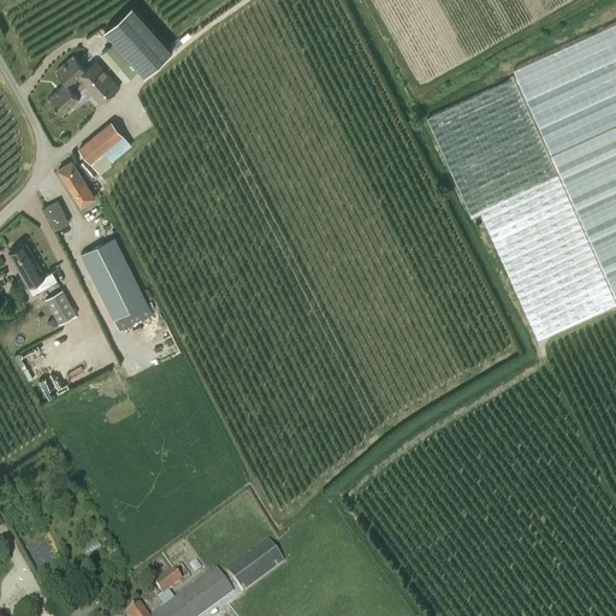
[(132,6),(105,30),(144,75),(172,51),(132,6)]
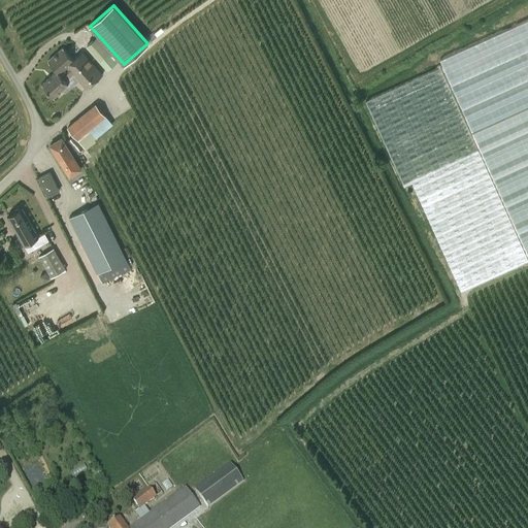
[(527,21),(440,62),(441,65),(365,100),(404,186),(411,182),(462,290),(527,260),(527,21)]
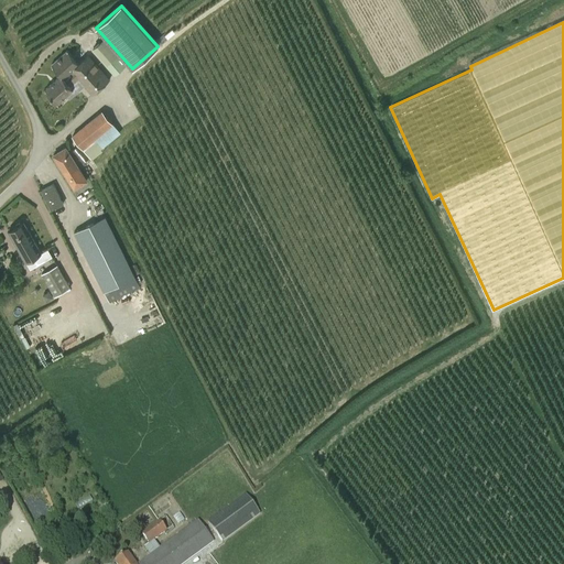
[(91,49),(107,64),(118,54),(104,38),(91,49)]
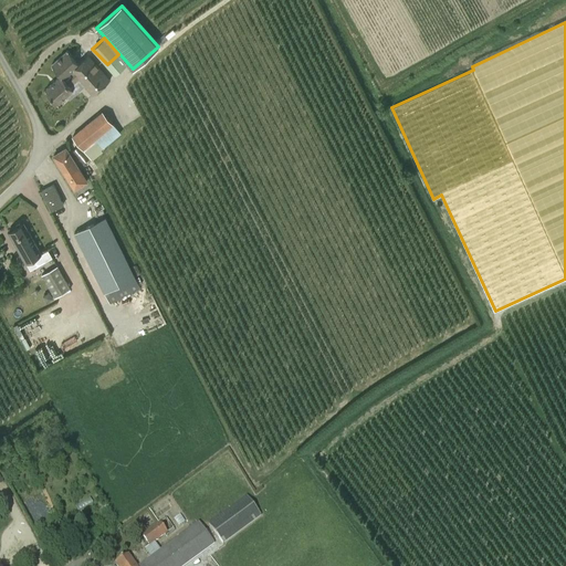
[(70,97),(76,92),(71,86),(79,79),(93,95),(109,80),(87,56),(79,64),(67,51),(51,65),(61,75),(45,90),(58,103),(67,94),(70,97)]
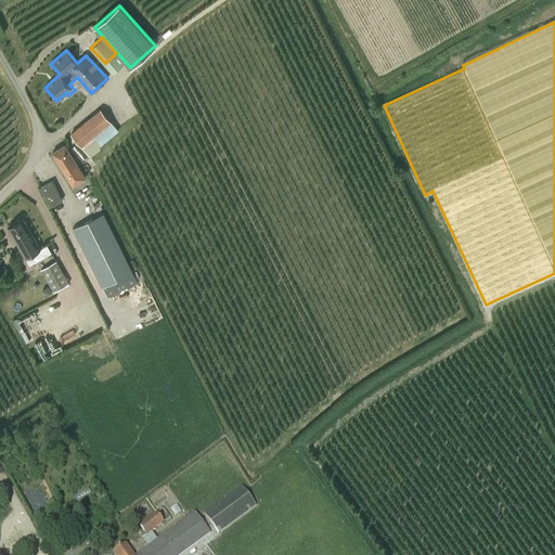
[(71,133),(88,155),(118,130),(100,107),(71,133)]
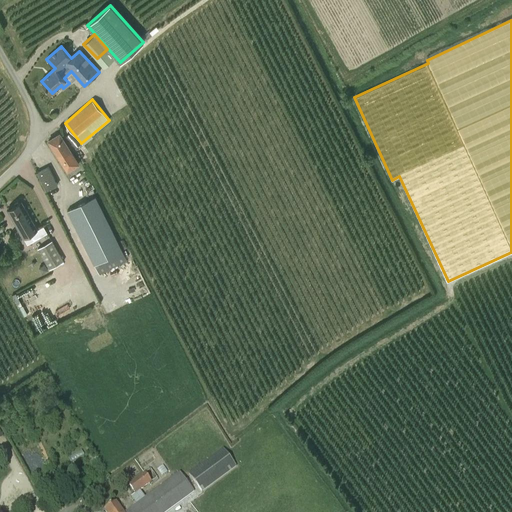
[(73,170),(72,168),(79,163),(60,133),(48,140),(67,171),(69,170),(70,171),(73,170)]
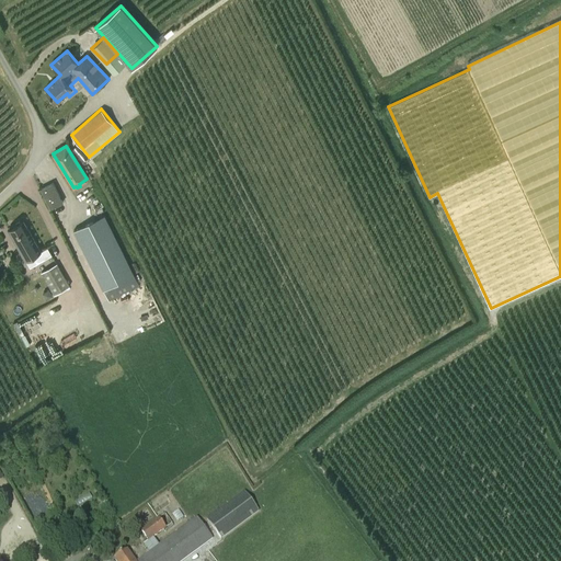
[(54,183),(41,190),(50,209),(63,203),(54,183)]
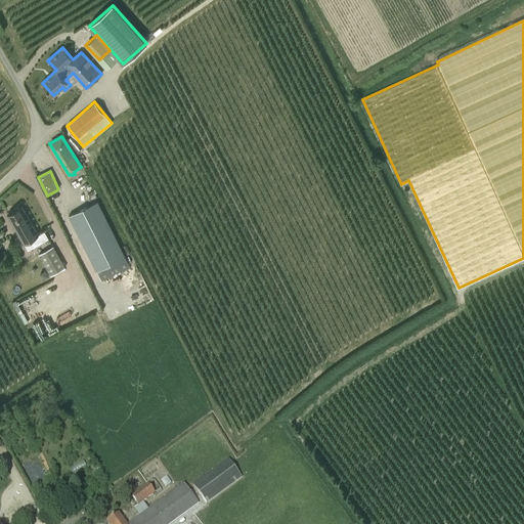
[(130,267),(128,263),(97,201),(69,215),(101,281),(130,267)]
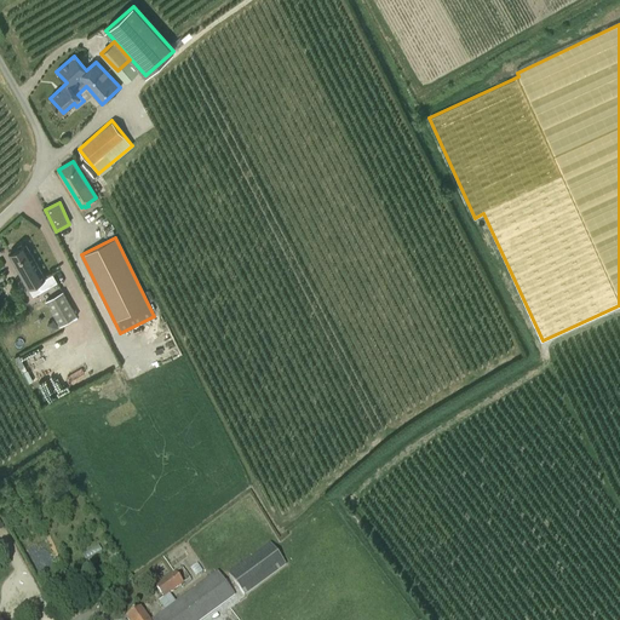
[(9,254),(28,288),(45,279),(26,245),(23,246),(22,245),(18,247),(18,248),(9,254)]
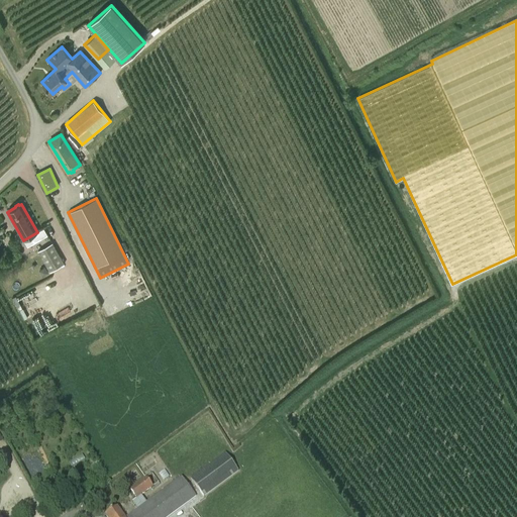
[(44,228),(37,232),(41,239),(48,235),(44,228)]
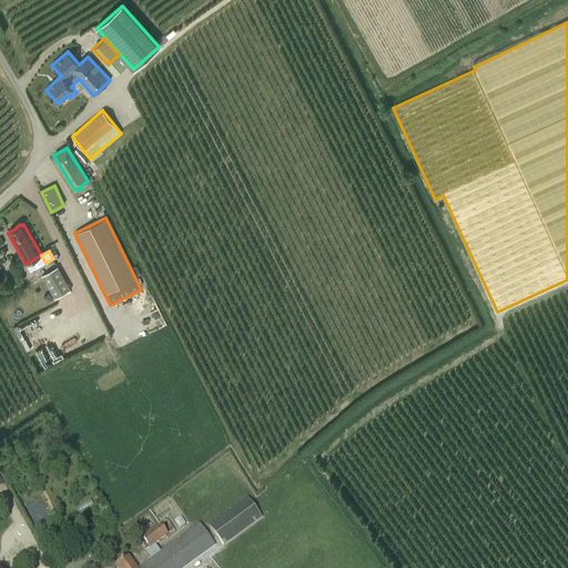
[(70,291),(58,267),(42,275),(56,298),(70,291)]
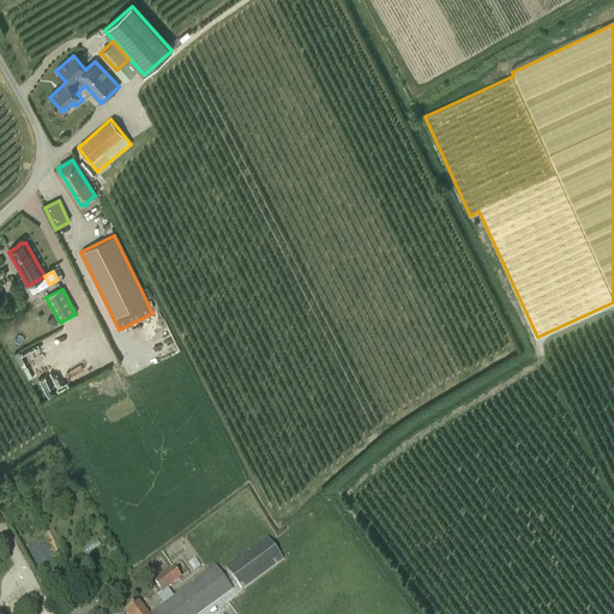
[(268,537),(226,569),(242,590),(284,560),(268,537)]
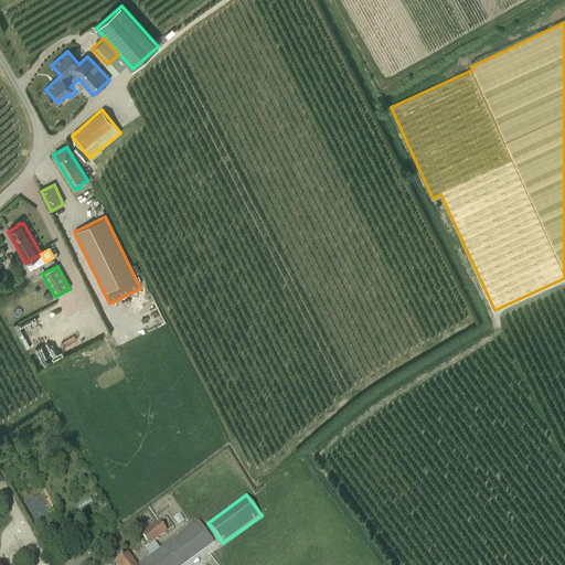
[(199,521),(138,564),(135,564),(128,555),(115,564),(116,564),(184,564),(214,543),(199,521)]
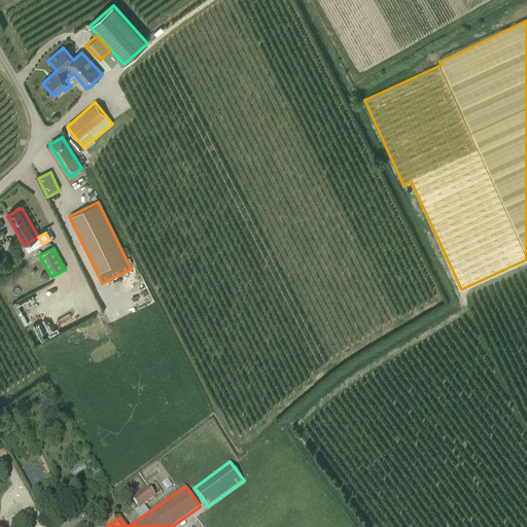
[(149,487),(132,499),(139,508),(139,510),(156,496),(149,487)]
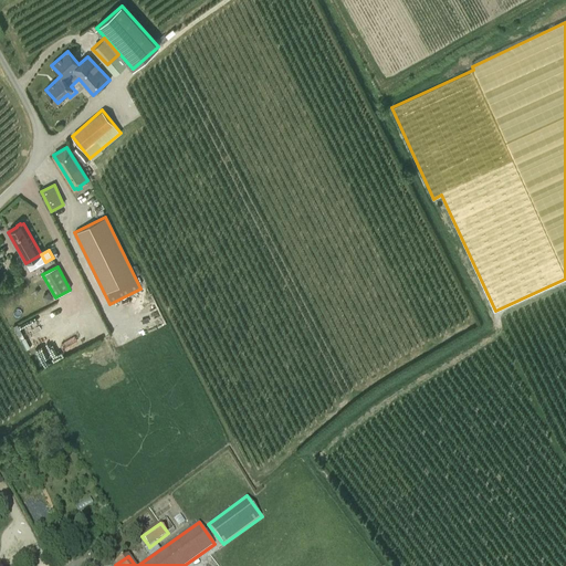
All buildings are outlined.
